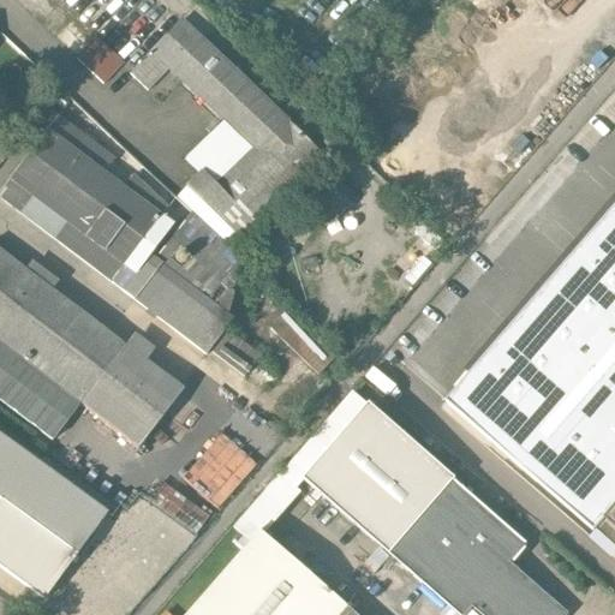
[(202,167),(175,196),(231,245),(322,153),(183,17),(153,49),(172,67),(225,119),(252,145),(218,181),(202,167)]
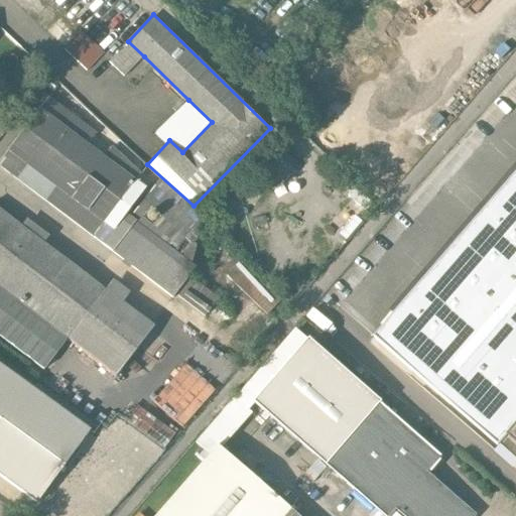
[(83,29),(66,47),(90,71),(107,52),(83,29)]
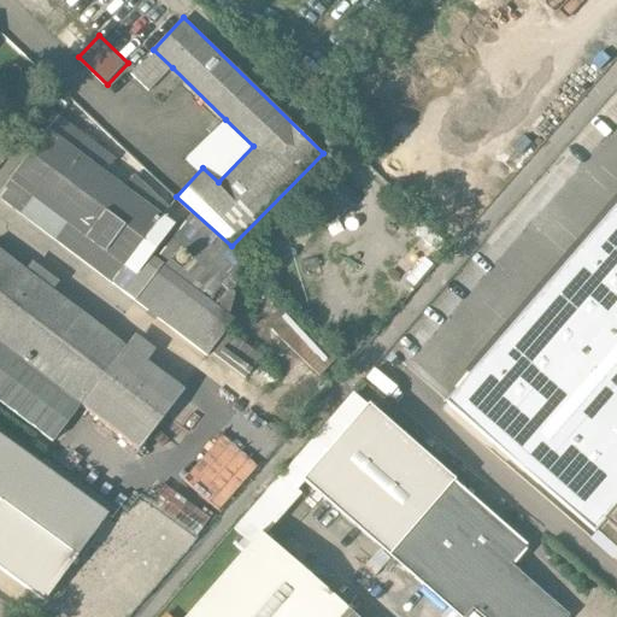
[(172,68),(153,50),(131,72),(151,90),(172,68)]
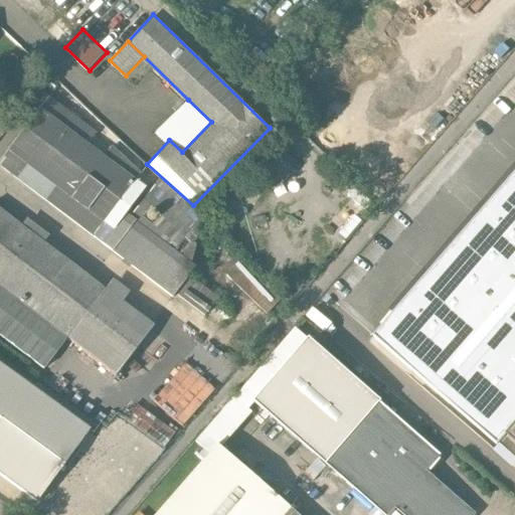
[(58,79),(0,158),(0,166),(93,235),(141,171),(117,150),(123,141),(58,79)]
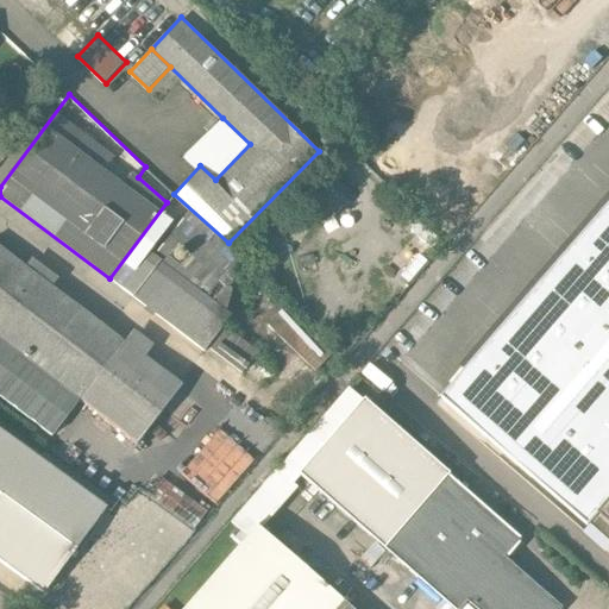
[(250,144),(223,118),(188,154),(200,165),(215,180),(250,144)]
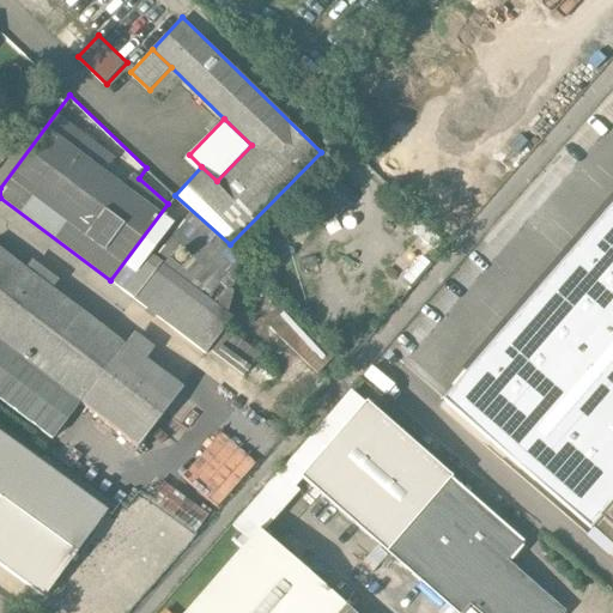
[(168,204),(110,280),(206,353),(236,315),(228,309),(243,259),(174,198),(168,204)]
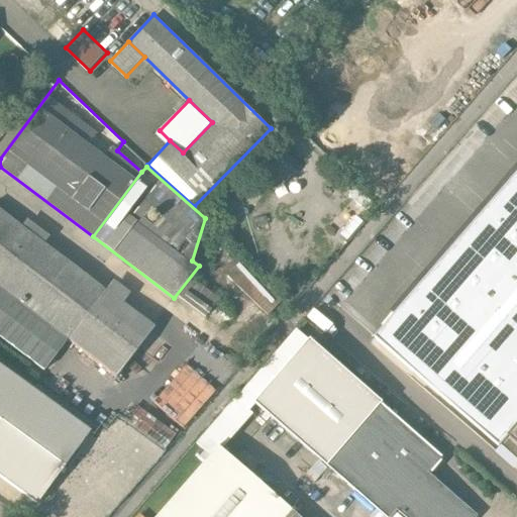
[(516,176),(376,339),(501,447),(509,437),(516,427),(516,176)]
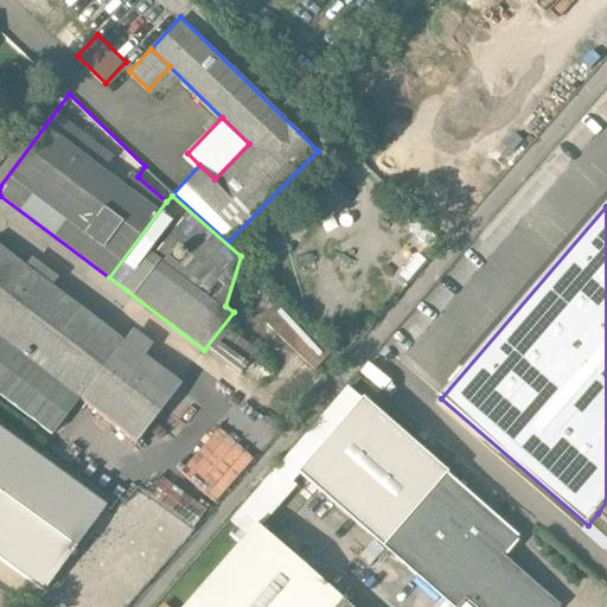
[(27,263),(0,242),(0,394),(51,434),(78,398),(135,442),(183,381),(146,352),(155,340),(134,325),(126,337),(53,282),(59,275),(33,255),(27,263)]
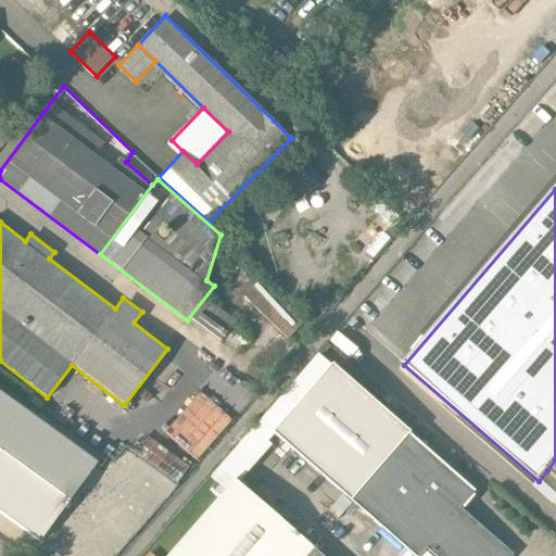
[(305,320),(262,278),(243,295),(288,339),(305,320)]
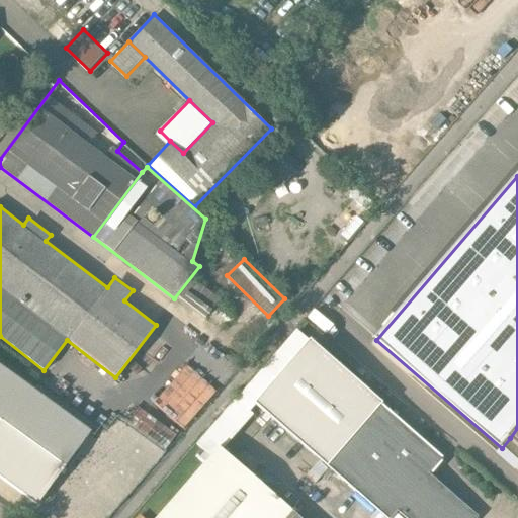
[(246,299),(209,271),(203,278),(241,308),(246,299)]
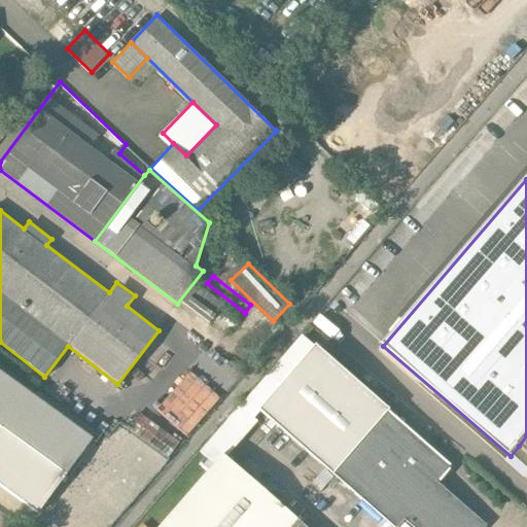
[(197,282),(181,302),(209,323),(224,304),(197,282)]
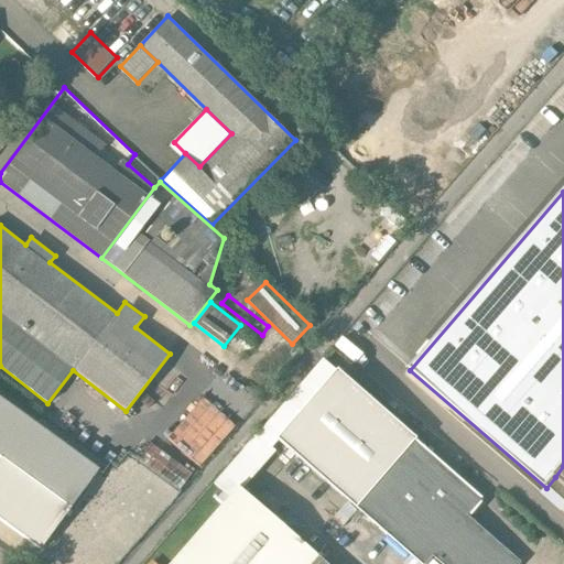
[(483,503),(334,378),(278,444),(418,563),(431,563),(434,561),(437,563),(519,563),(468,520),(483,503)]
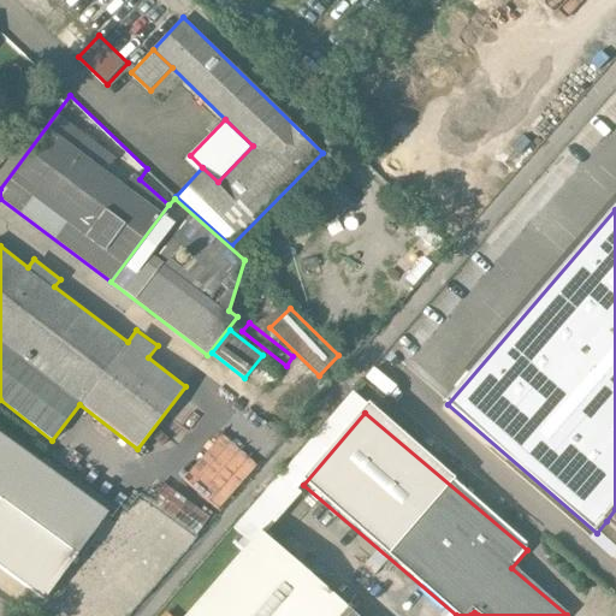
[(110,510),(0,430),(0,563),(46,597),(110,510)]
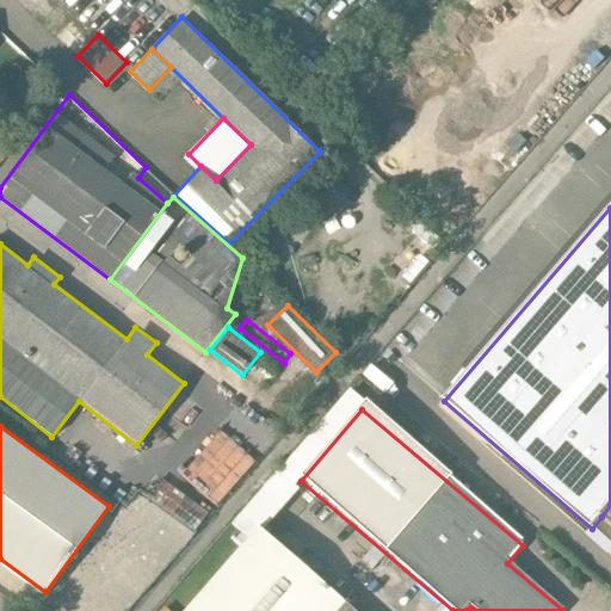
[(222,503),(259,461),(223,430),(186,471),(222,503)]
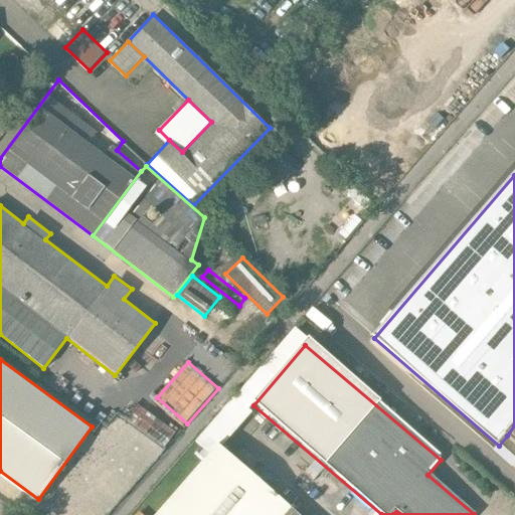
[(205,431),(218,443),(221,446),(242,421),(225,407),(205,431)]
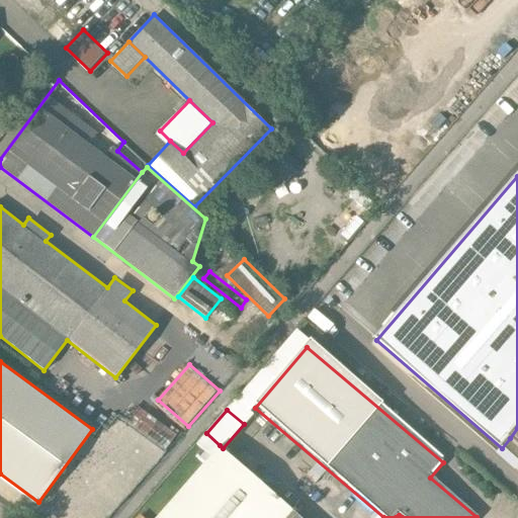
[(517,428),(510,438),(502,448),(517,462),(517,428)]
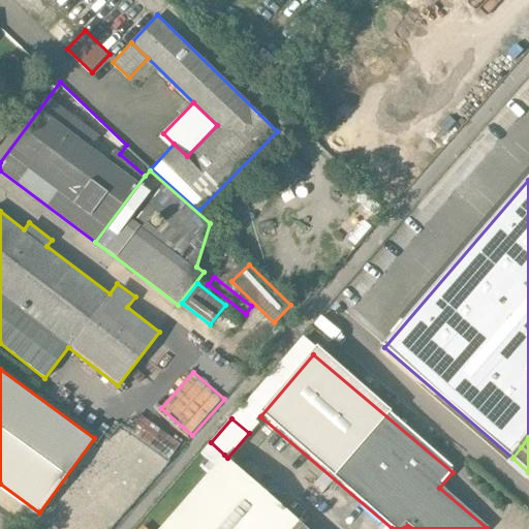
[(309,528),(227,458),(224,455),(158,528),(309,528)]
